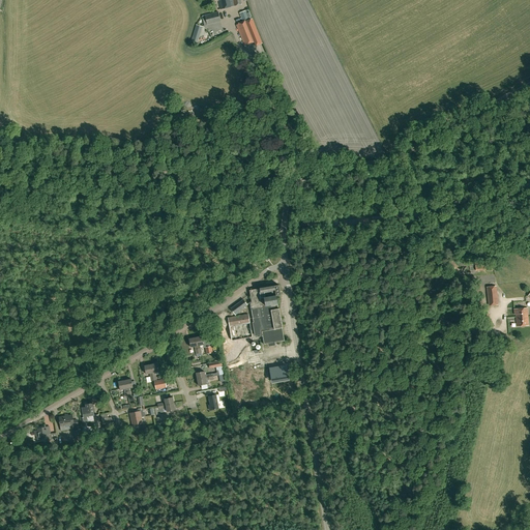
[(218,0),(222,9),(235,5),(233,0),(218,0)]
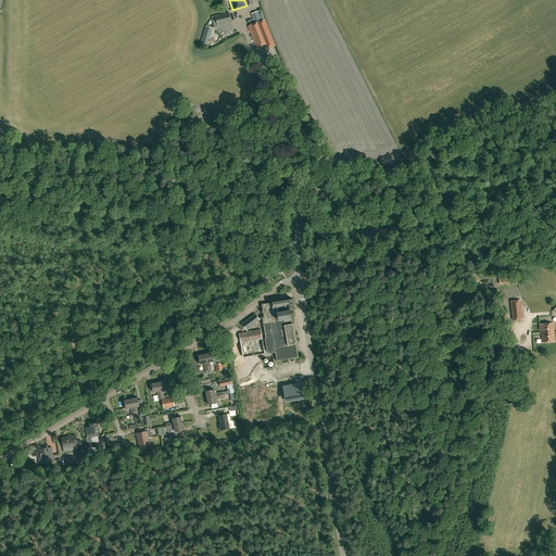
[(229,12),(215,15),(216,20),(217,25),(231,22),(229,12)]
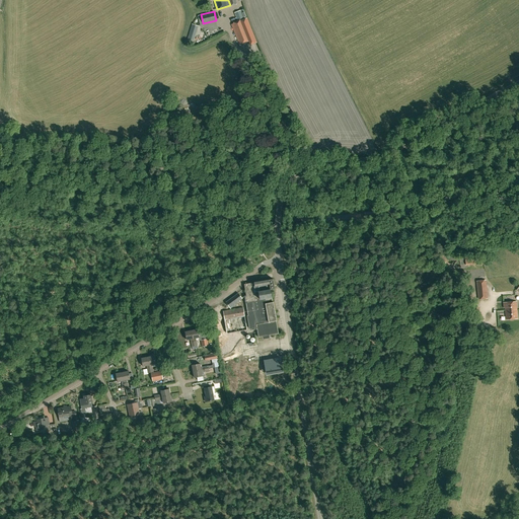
[(242,17),(240,11),(235,13),(239,21),(242,20),(244,19),(242,16),(242,17)]
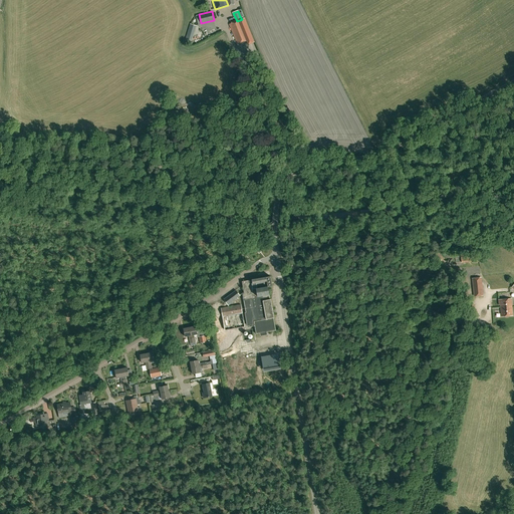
[(237,21),(230,24),(238,44),(249,40),(240,20),(237,21)]
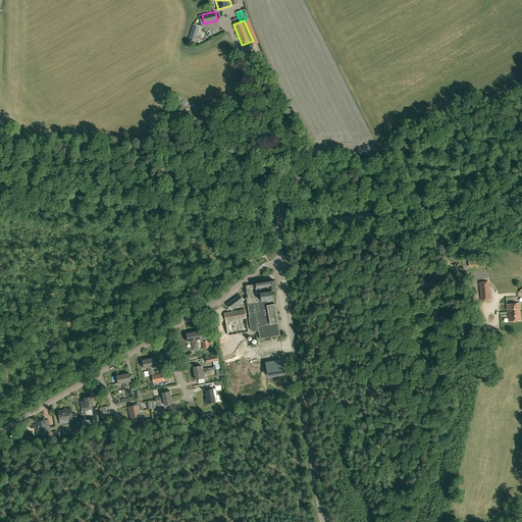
[(192,125),(217,120),(216,114),(191,118),(192,125)]
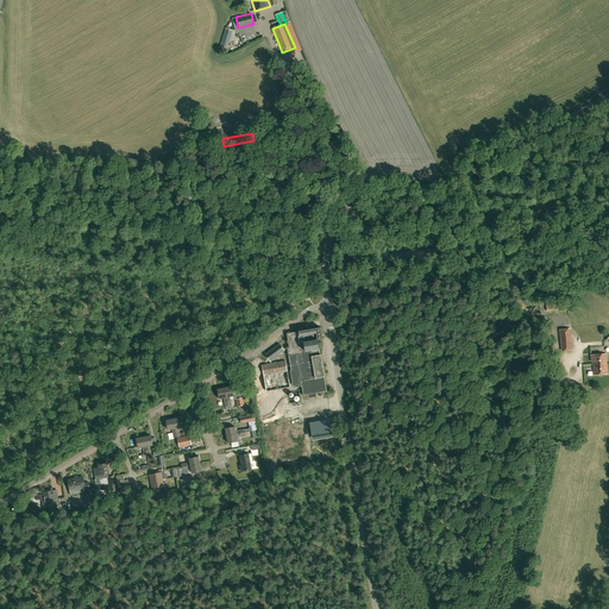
[(566,300),(546,302),(547,312),(567,309),(566,300)]
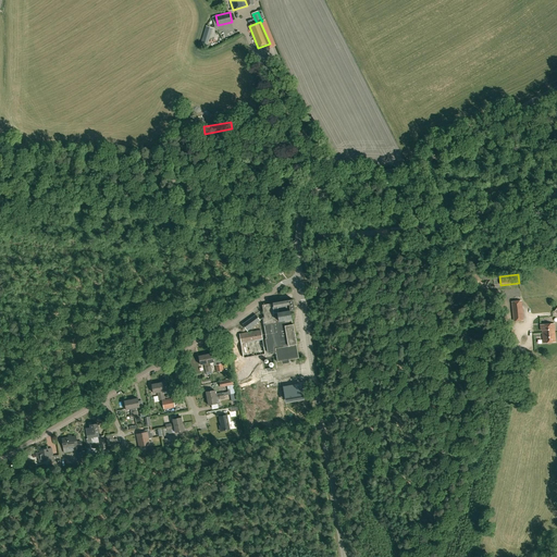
[(289,359),(299,358),(297,344),(294,324),(293,323),(291,311),(295,310),(294,299),(277,302),(277,300),(273,301),(273,302),(262,305),(264,318),(263,318),(267,338),(265,338),(268,353),(270,353),(270,354),(276,354),(277,361),(282,361),(283,363),(289,362),(289,359)]
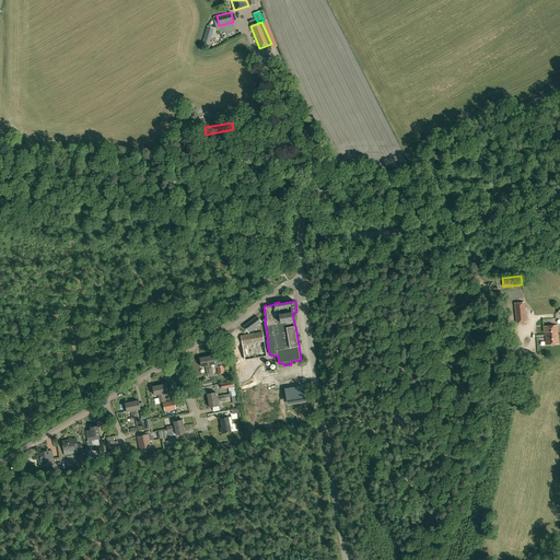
[(526,325),(525,308),(514,310),(516,325),(516,326),(526,325)]
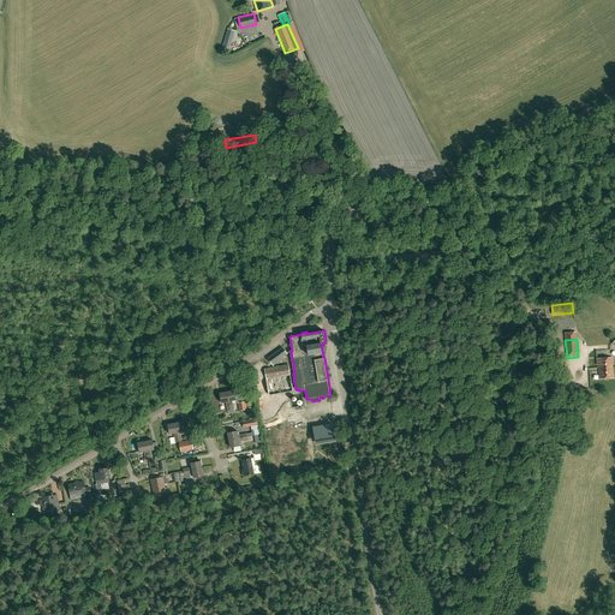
[(268,358),(274,365),(285,357),(285,356),(287,353),(282,347),(268,358)]
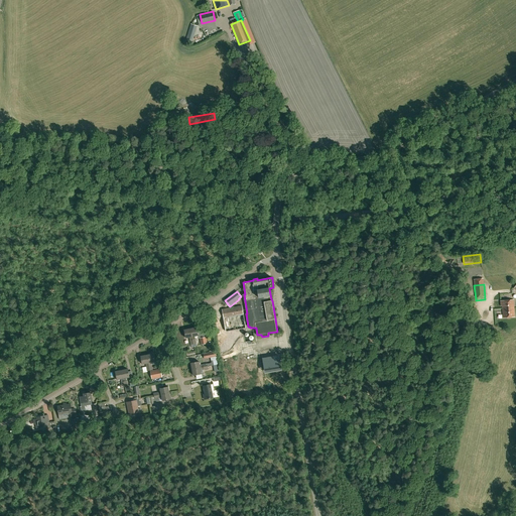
[(501,306),(502,306),(503,317),(515,316),(514,299),(500,300),(501,306)]
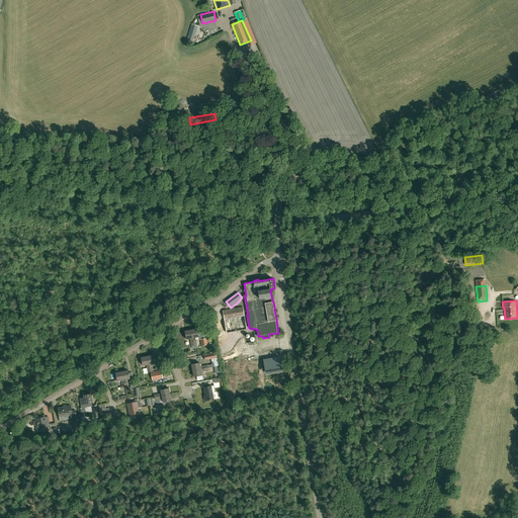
[(223,311),(227,333),(247,329),(243,307),(223,311)]
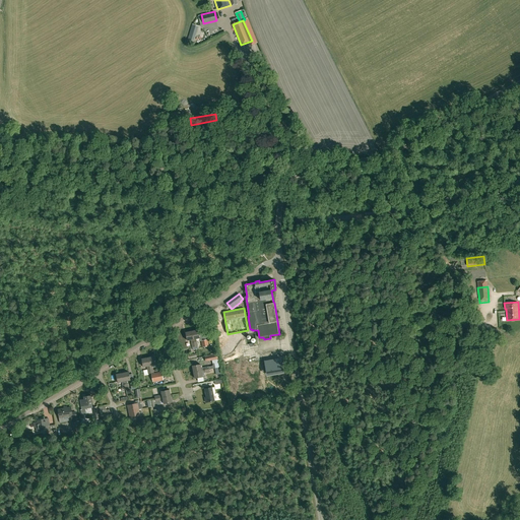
[(482,321),(480,308),(470,309),(471,322),(482,321)]
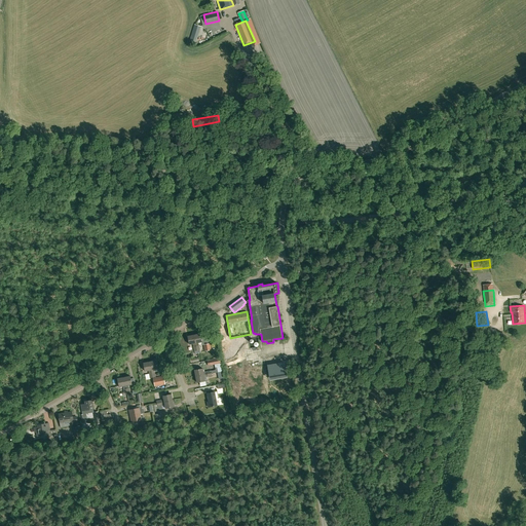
[(194,335),(188,336),(190,344),(193,344),(194,351),(197,350),(194,335)]
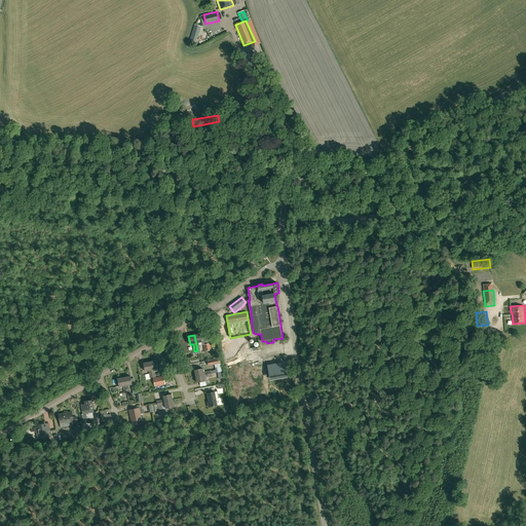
[(220,358),(214,360),(214,361),(215,366),(215,368),(217,367),(218,372),(222,371),(220,358)]
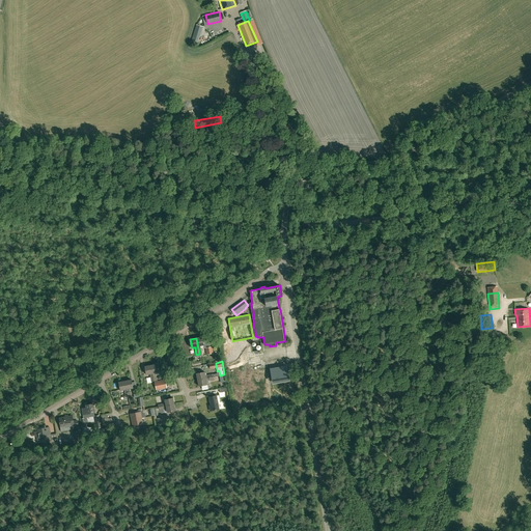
[(150,374),(150,376),(151,382),(155,381),(151,365),(144,366),(146,374),(150,374)]
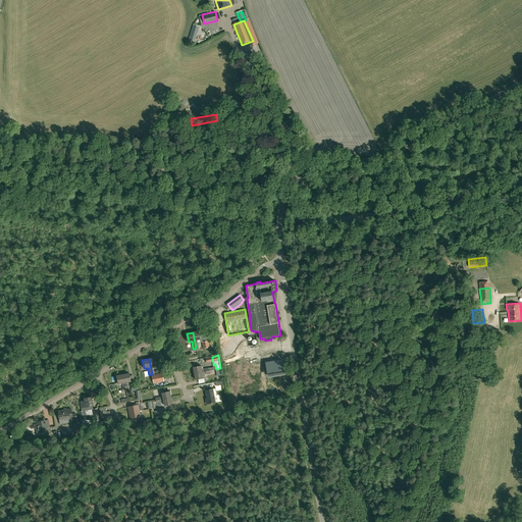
[(283,370),(281,361),(267,363),(269,373),(283,370)]
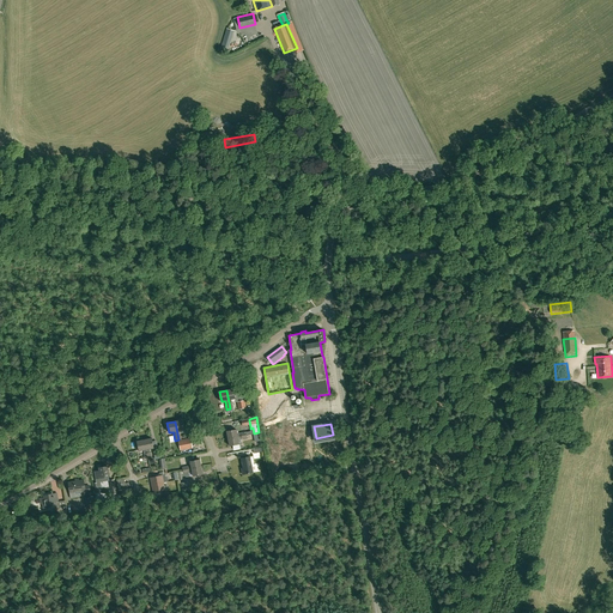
[(247,438),(247,435),(229,438),(230,445),(240,444),(238,439),(247,438)]
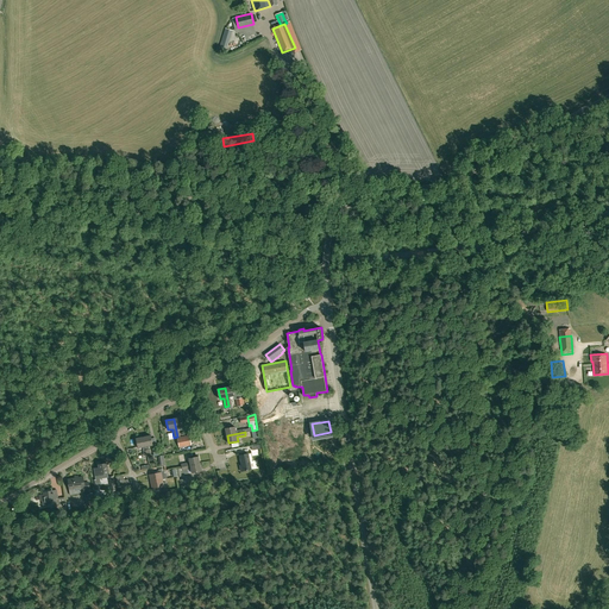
[(143,451),(144,456),(148,454),(144,437),(137,438),(138,447),(143,446),(143,451)]
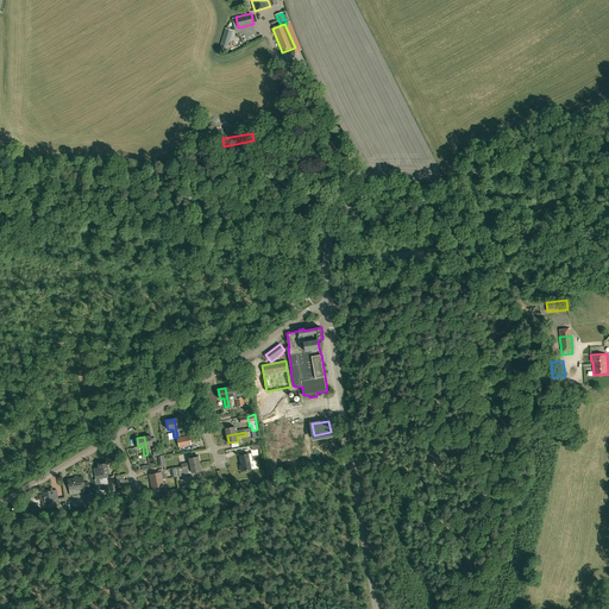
[(177,439),(180,447),(192,445),(189,437),(177,439)]
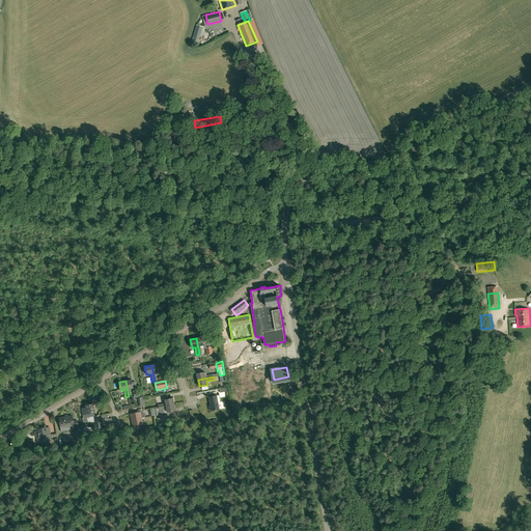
[(217,396),(210,397),(212,406),(210,407),(211,412),(219,410),(217,396)]
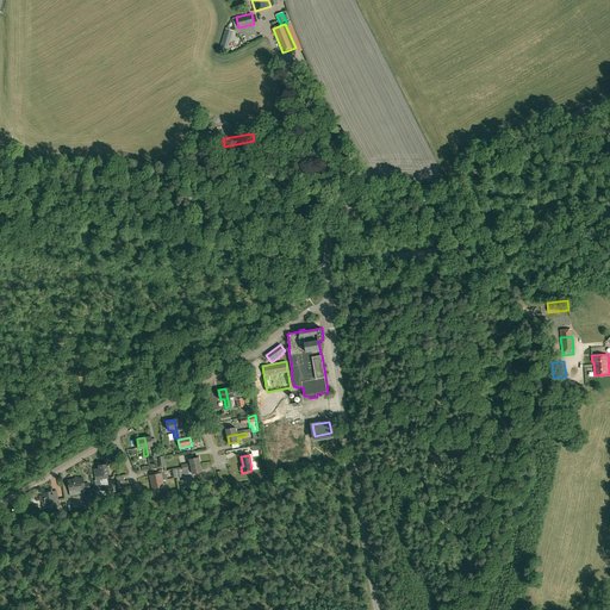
[(182,468),(200,464),(199,456),(190,459),(191,464),(182,465),(182,468)]
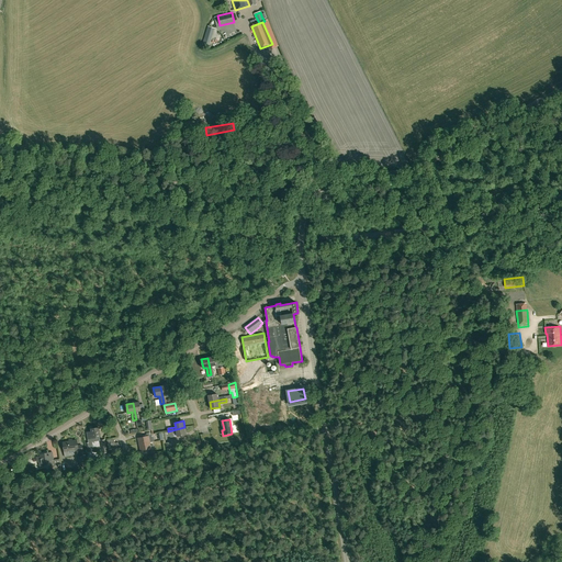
[(91,431),(87,433),(89,442),(89,447),(93,446),(92,442),(100,440),(100,437),(101,437),(99,427),(91,429),(91,431)]
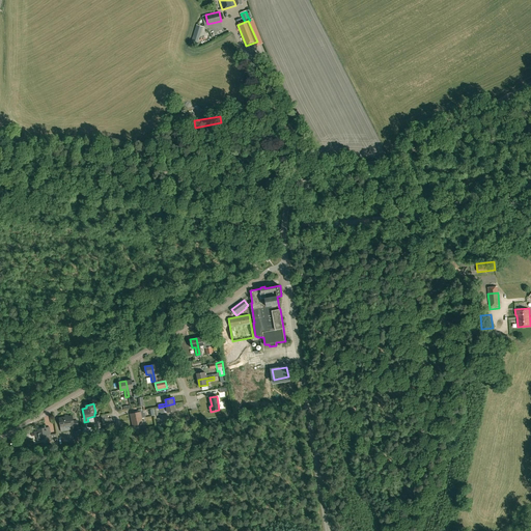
[(132,420),(142,418),(141,412),(143,412),(142,409),(138,409),(139,412),(131,414),(132,420)]
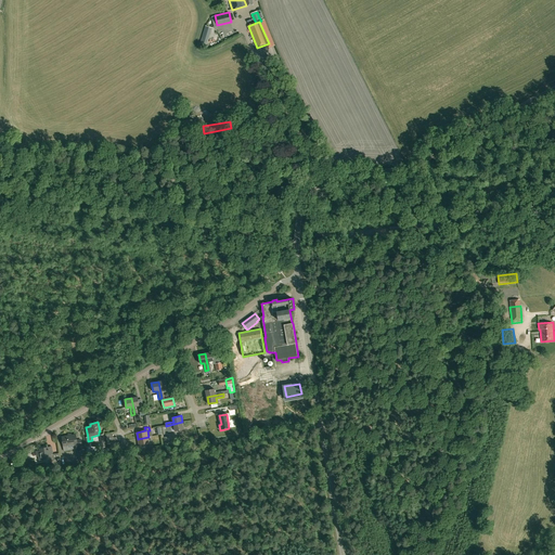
[(76,435),(62,437),(64,446),(74,443),(75,447),(82,446),(81,439),(77,439),(76,435)]
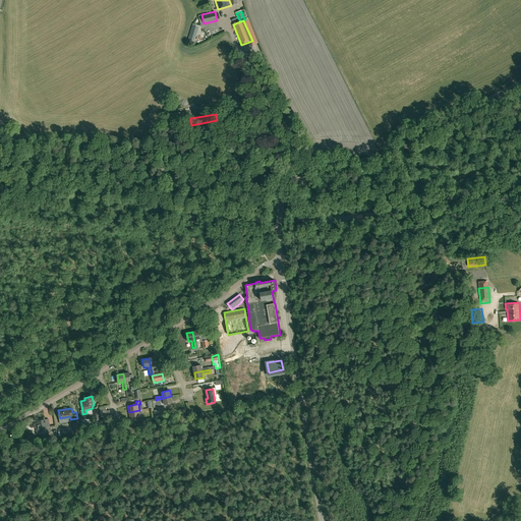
[(139,410),(129,412),(130,418),(139,416),(139,419),(143,418),(142,412),(140,412),(139,410)]
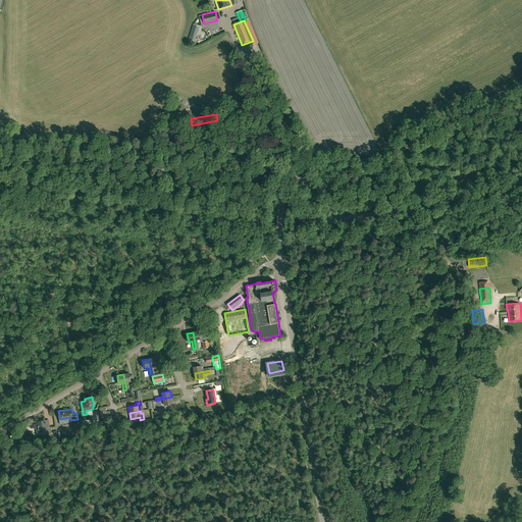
[(41,432),(42,433),(45,433),(46,431),(47,431),(48,436),(56,435),(55,426),(49,427),(49,421),(46,422),(46,420),(38,421),(39,428),(37,429),(37,432),(41,432)]
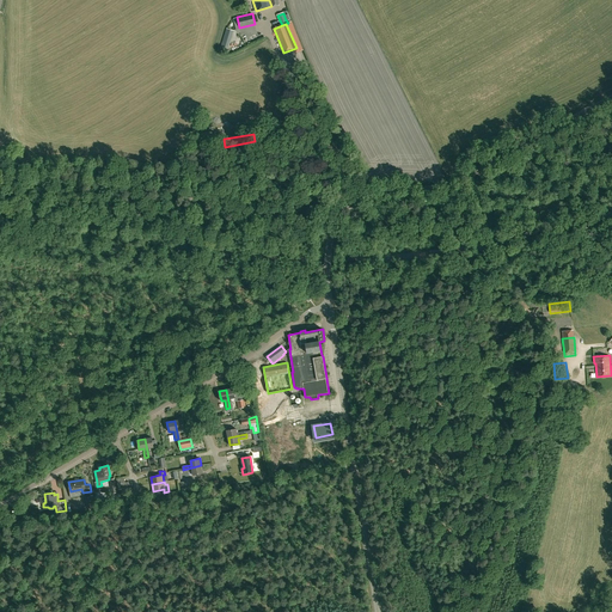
[(85,497),(86,502),(87,509),(96,507),(93,496),(85,497)]
